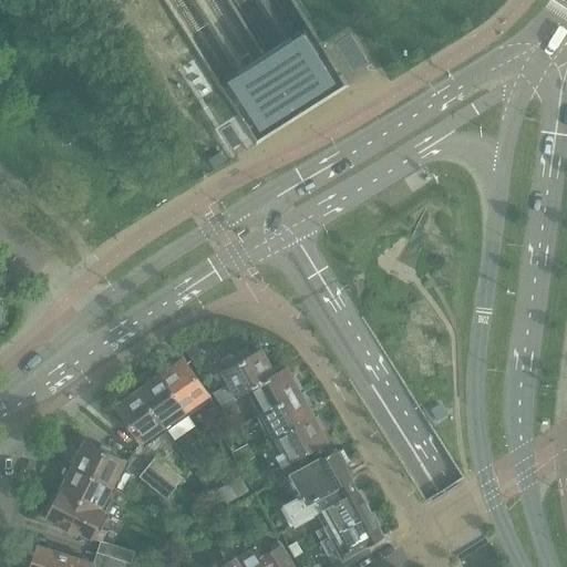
[(369,62),(351,34),(334,45),(352,73),(369,62)]
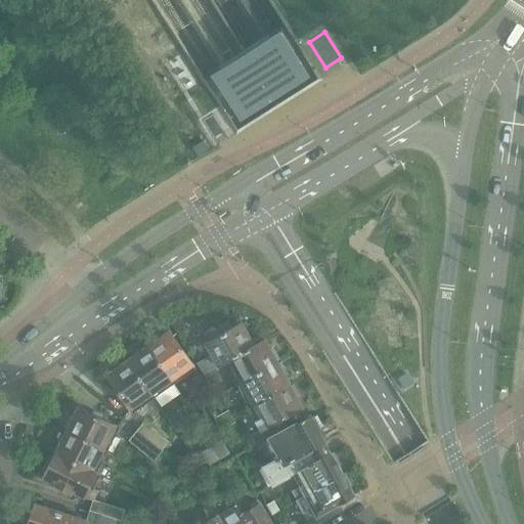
[(281,33),(246,55),(226,68),(213,77),(244,126),(276,104),(313,82),(281,33)]
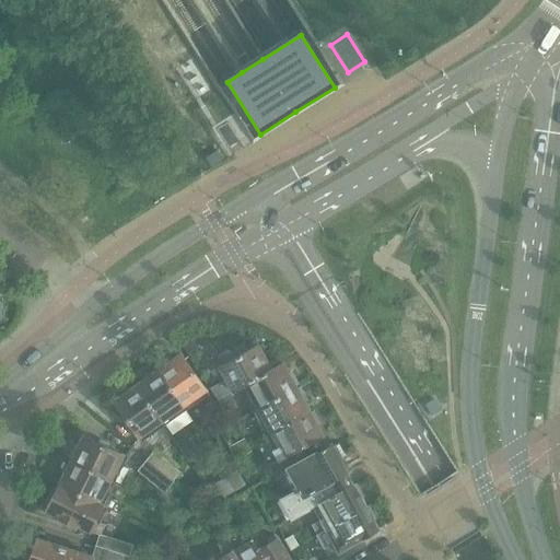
[(219,361),(217,362),(220,368),(218,369),(226,382),(211,389),(219,400),(231,394),(232,393),(233,394),(244,388),(243,386),(271,371),(258,347),(237,358),(234,352),(232,353),(228,351),(219,357),(219,361)]
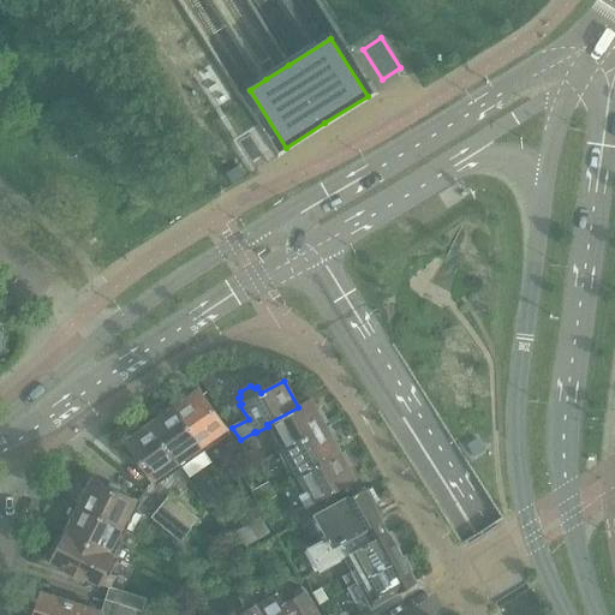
[(186,394),(174,402),(175,406),(174,407),(204,451),(230,434),(199,390),(189,398),(186,394)]
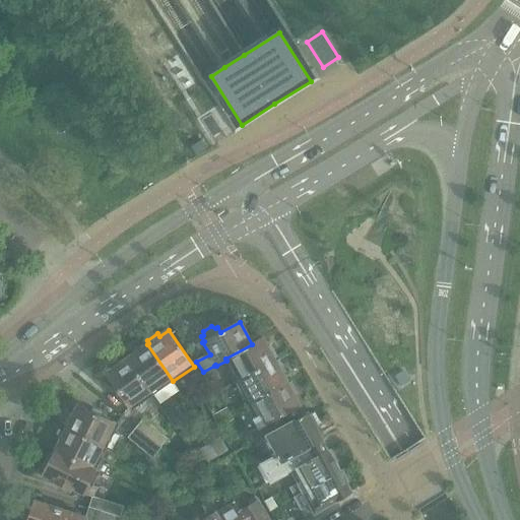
[(252,344),(225,359),(226,361),(238,381),(274,361),(274,360),(277,358),(270,345),(267,347),(262,338),(252,344)]
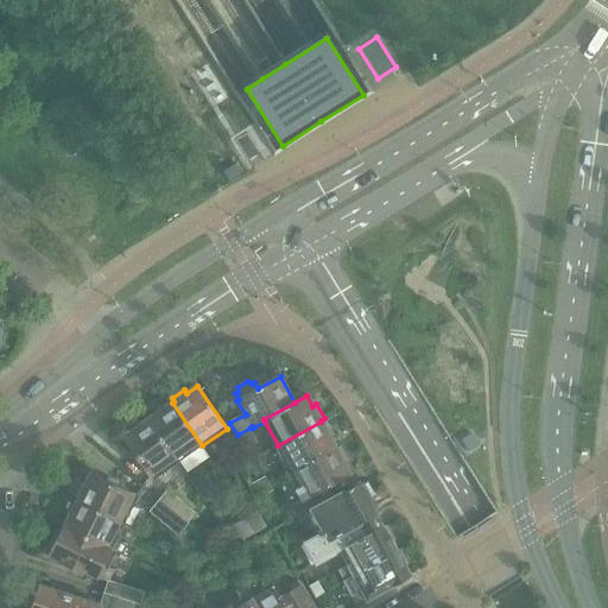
[(158,412),(149,419),(178,462),(202,445),(172,403),(170,404),(169,401),(156,410),(158,412)]
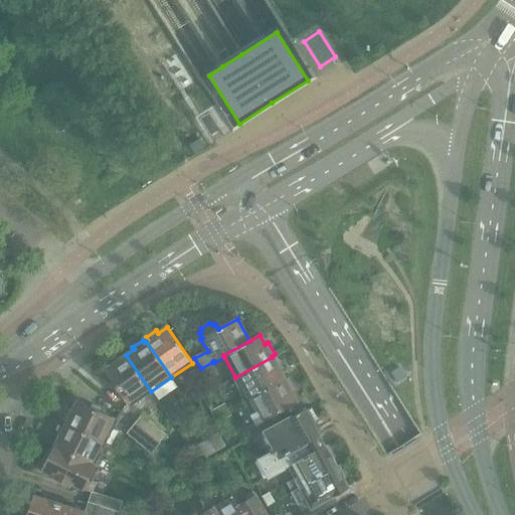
[(105,370),(114,382),(112,384),(117,392),(119,390),(130,406),(151,391),(126,355),(124,356),(122,354),(112,361),(114,364),(105,370)]
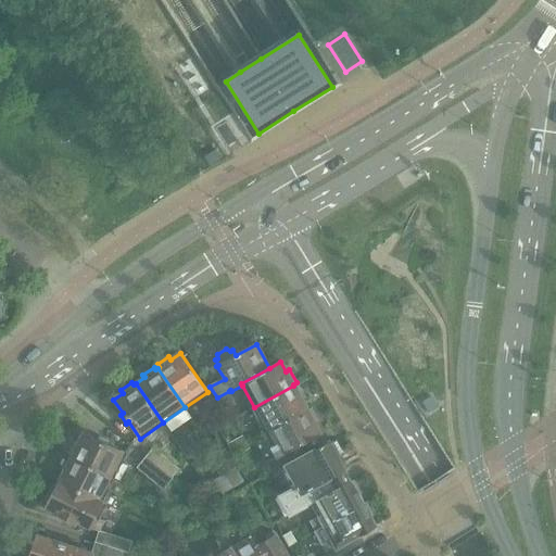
[(302,400),(305,399),(298,386),(294,388),(293,386),(254,407),(268,431),(306,408),(302,400)]
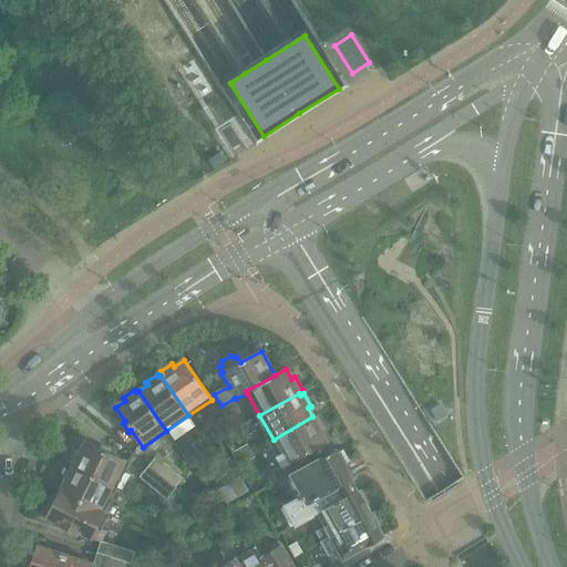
[(234,399),(222,405),(224,415),(238,408),(234,399)]
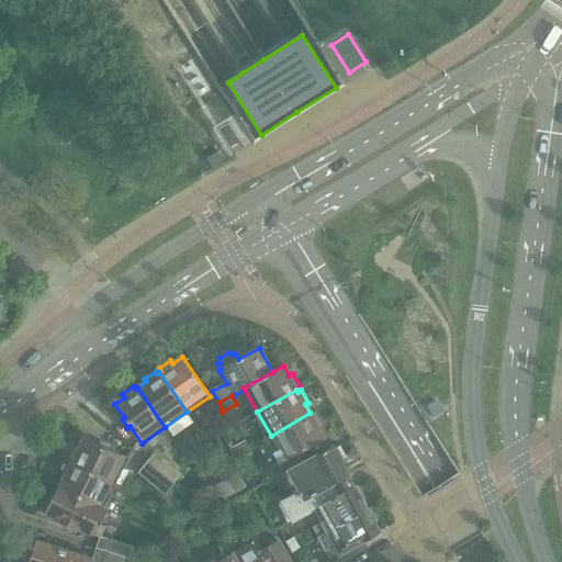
[(310,413),(271,436),(279,450),(273,453),(279,463),(270,468),(276,478),(284,473),(308,460),(303,450),(324,438),(318,428),(322,426),(315,414),(312,416),(310,413)]
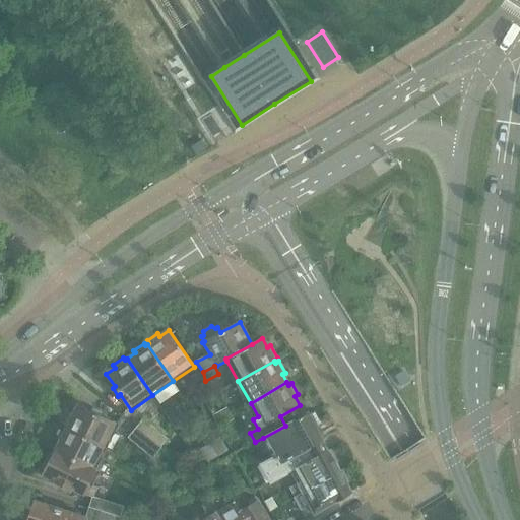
[(101,416),(102,413),(92,409),(91,412),(78,405),(73,414),(70,413),(64,425),(67,427),(66,428),(107,448),(118,425),(101,416)]
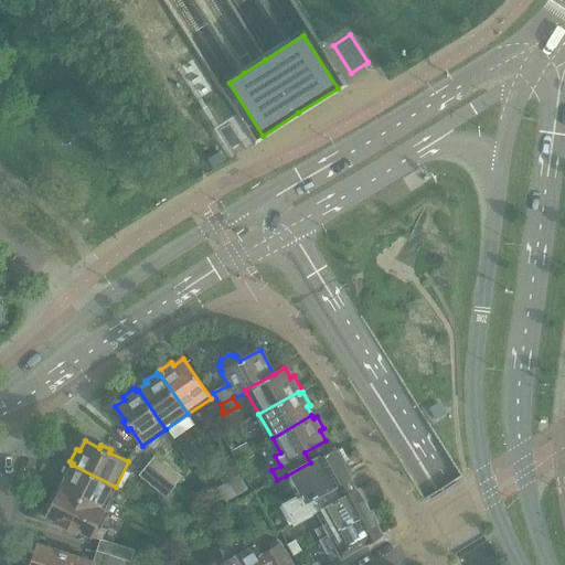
[(246,443),(231,451),(235,459),(251,450),(246,443)]
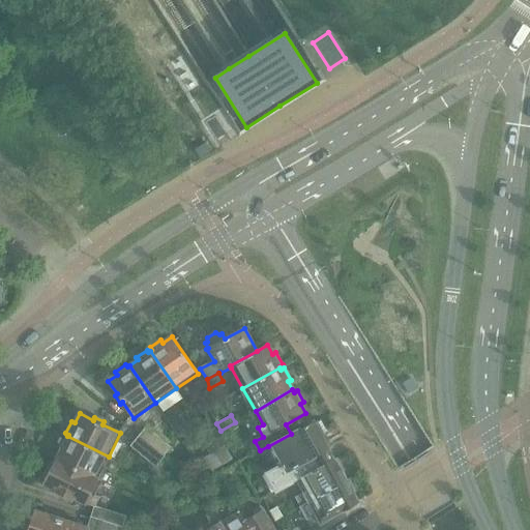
[(300,478),(333,460),(320,436),(327,433),(320,419),(313,422),(313,421),(291,434),(268,446),(278,465),(264,473),(276,494),(295,483),(294,482),(300,478)]
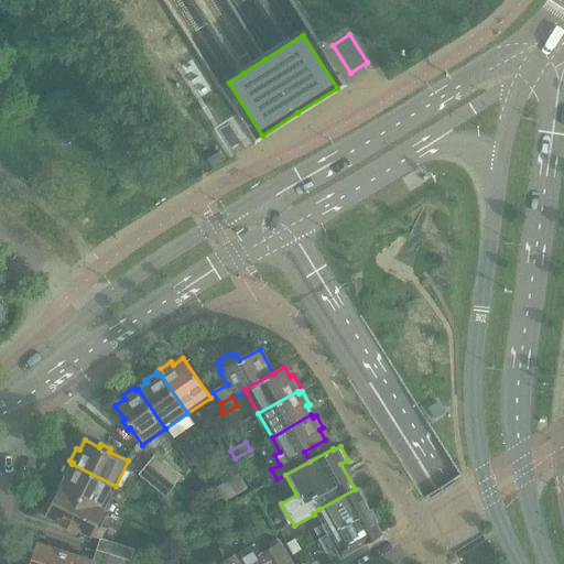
[(250,449),(235,458),(238,464),(253,455),(250,449)]
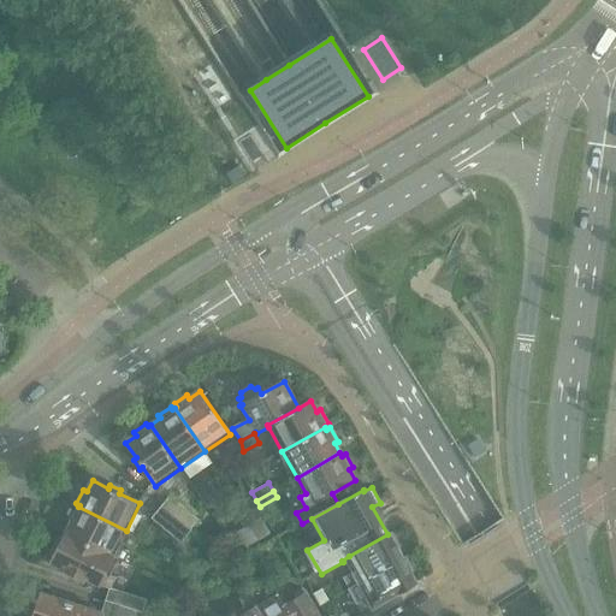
[(193,532),(191,531),(200,520),(171,496),(161,507),(191,532),(193,532)]
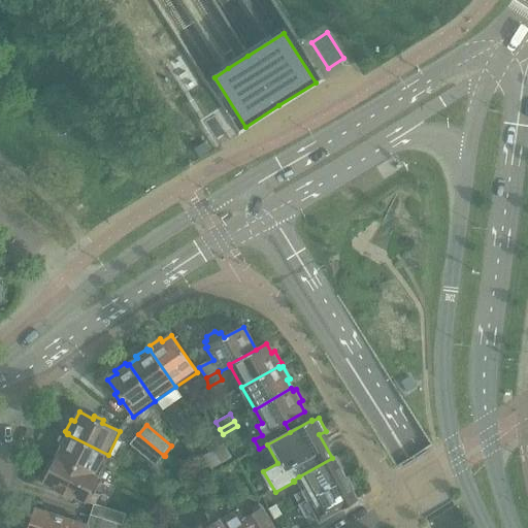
[(58,447),(61,448),(56,458),(101,480),(102,479),(107,481),(110,474),(101,469),(108,455),(67,434),(66,436),(64,434),(58,447)]
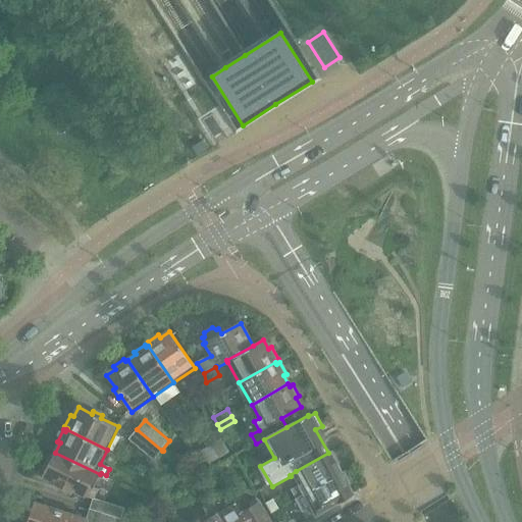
[(137,429),(128,439),(154,461),(162,451),(137,429)]
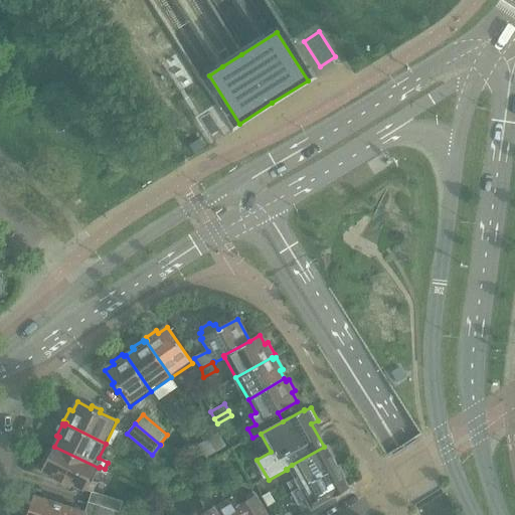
[(208,440),(216,453),(226,448),(219,434),(208,440)]
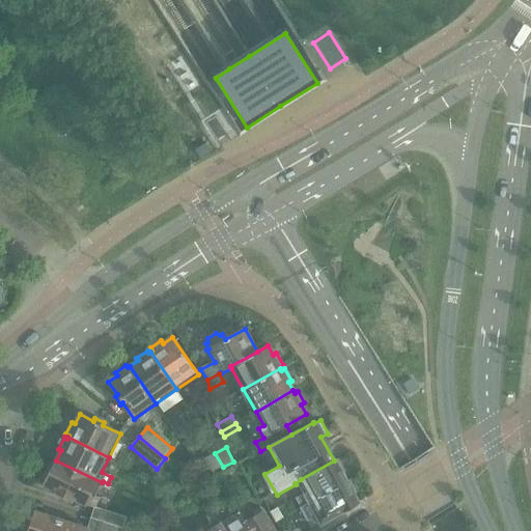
[(215,453),(204,459),(213,473),(223,467),(215,453)]
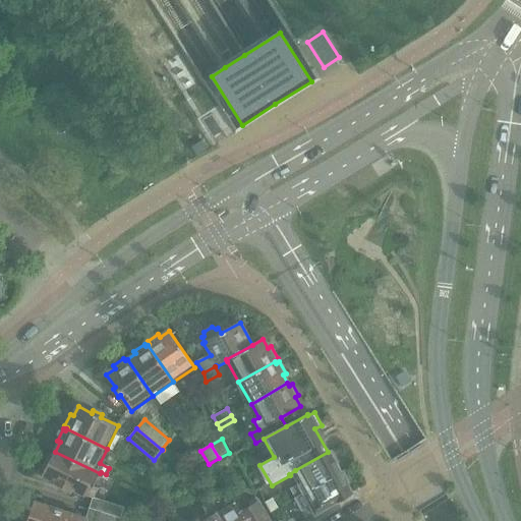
[(335,464),(338,462),(331,450),(328,452),(295,470),(302,484),(290,491),(294,499),(306,491),(339,472),(335,464)]
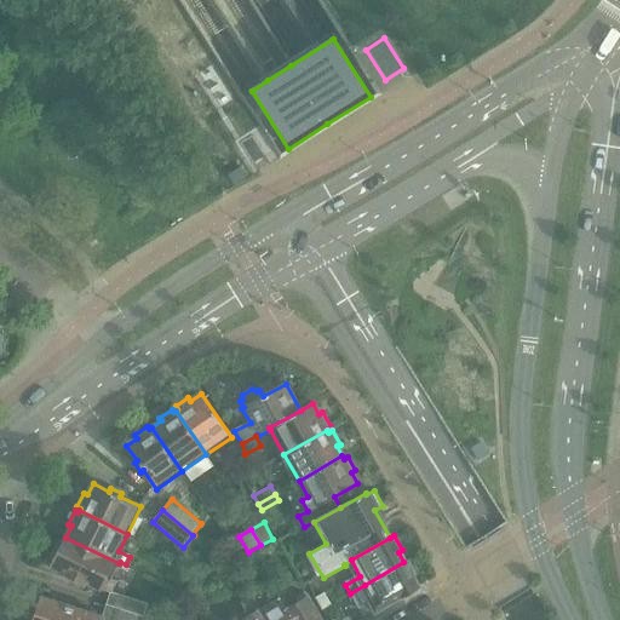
[(65,574),(84,584),(86,581),(102,590),(110,592),(107,606),(138,615),(144,618),(149,604),(113,592),(118,583),(112,579),(119,563),(65,538),(63,543),(59,541),(51,558),(55,560),(51,567),(65,574)]
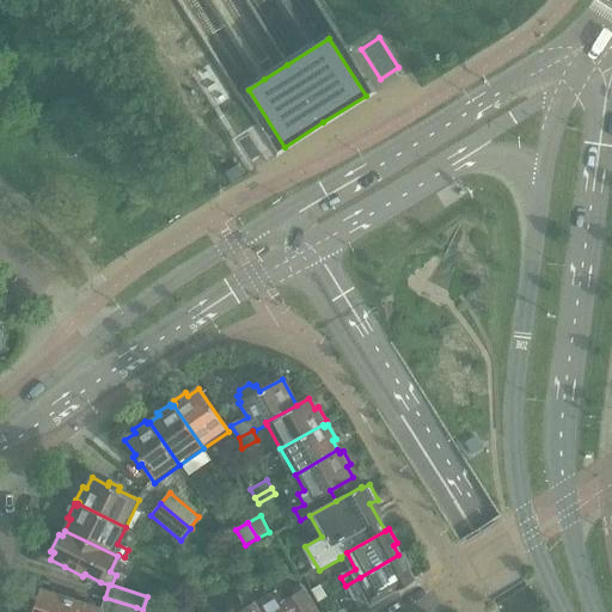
[(354,600),(355,600),(361,610),(412,580),(407,569),(410,567),(402,552),(398,555),(360,577),(346,586),(354,600)]
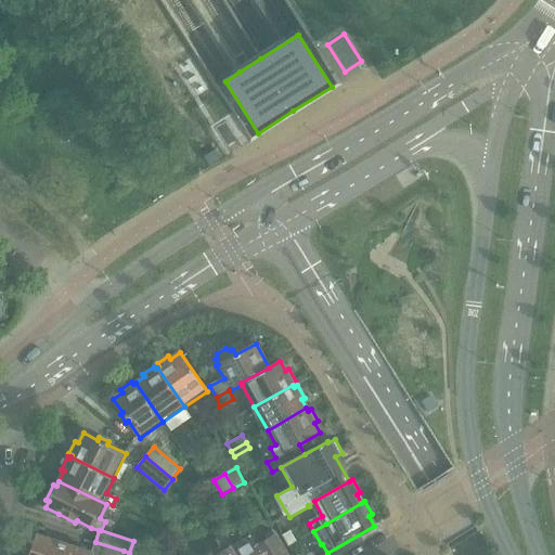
[(240,537),(230,543),(236,554),(260,554),(244,523),(239,514),(230,519),(240,537)]
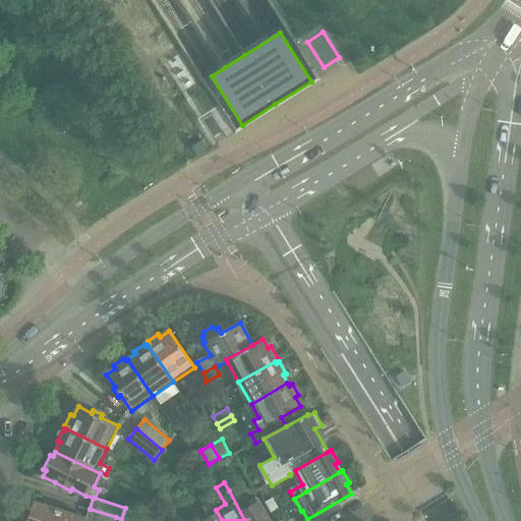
[(237,486),(229,490),(244,520),(270,520),(257,501),(255,498),(246,503),(237,486)]
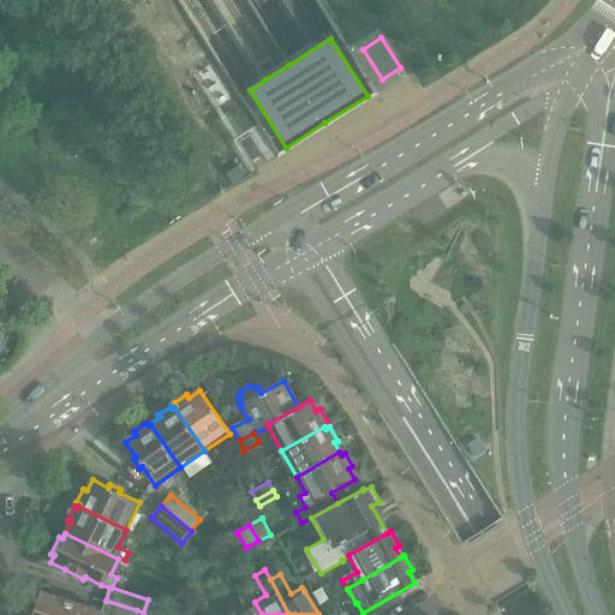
[(245,607),(234,613),(236,614),(262,614),(255,602),(244,583),(234,587),(245,607)]
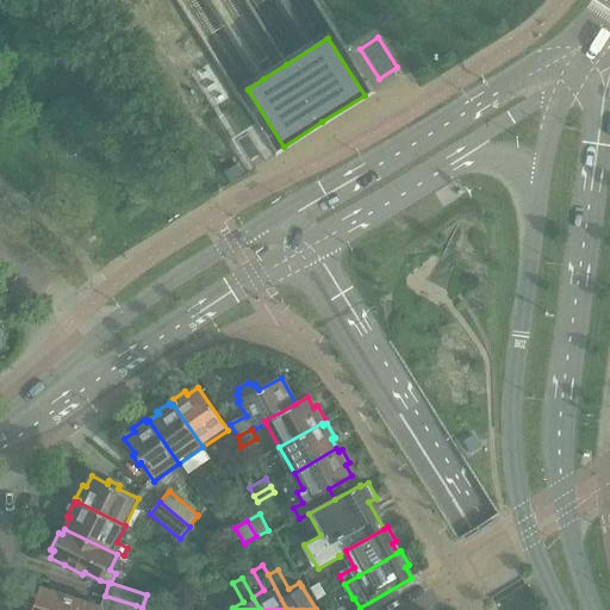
[(319,584),(311,589),(317,599),(325,595),(319,584)]
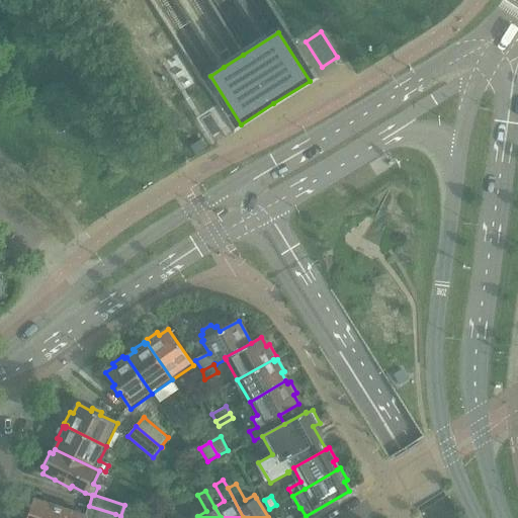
[(25,517),(113,517),(115,514),(89,506),(86,515),(34,499),(32,506),(29,505),(24,517),(25,517)]
